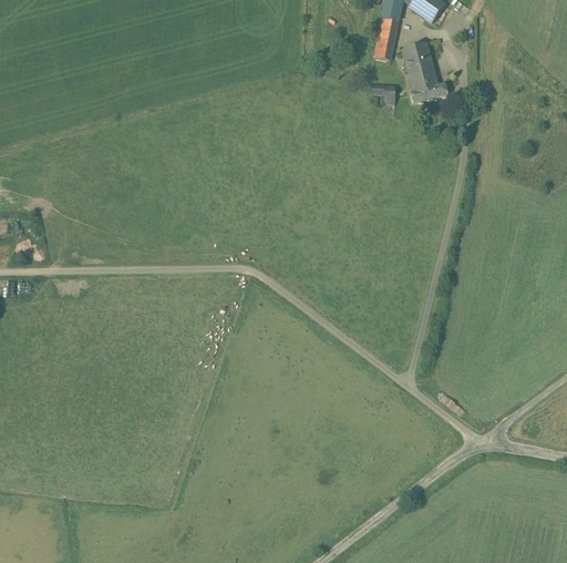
[(384,0),(382,17),(398,19),(402,0),(384,0)]
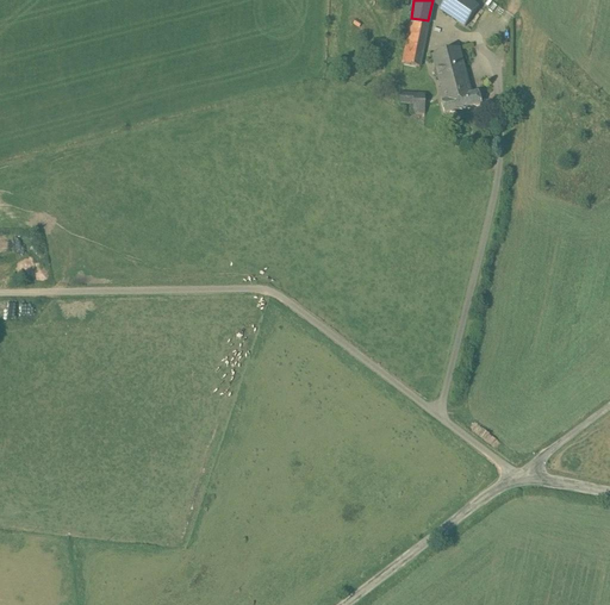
[(477,1),(474,0),(443,0),(440,5),(443,8),(465,23),(479,4),(477,1)]
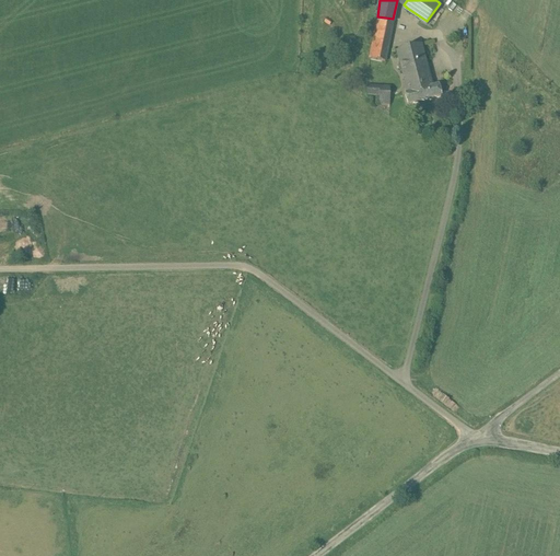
[(393,19),(377,16),(370,55),(385,58),(393,19)]
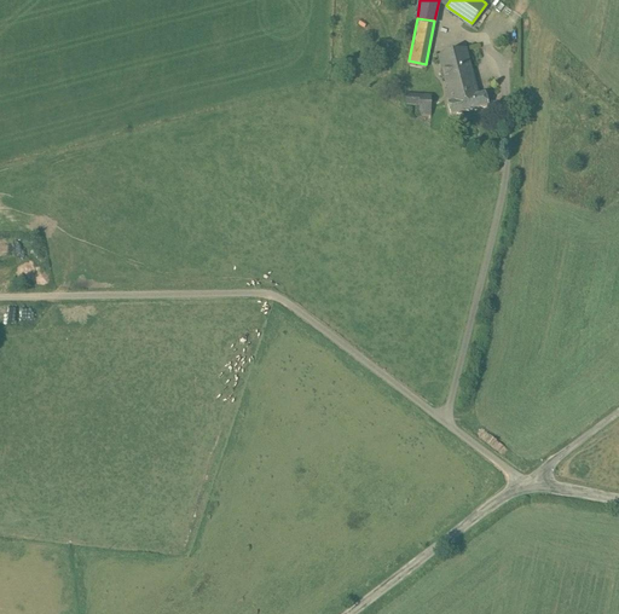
[(451,111),(480,104),(489,102),(485,91),(479,92),(466,45),(437,52),(450,99),(447,100),(451,111)]
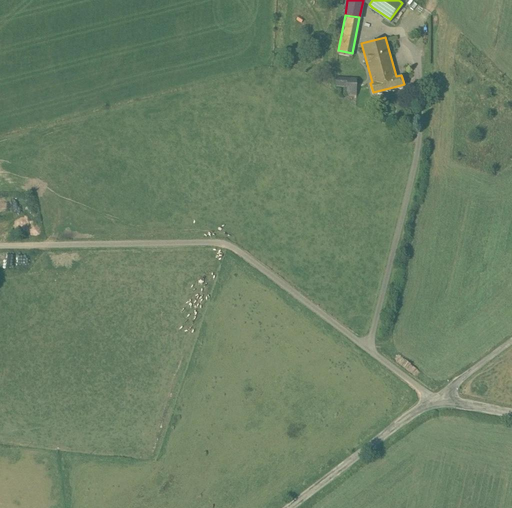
[(357,76),(335,75),(335,83),(346,84),(346,92),(356,92),(357,76)]
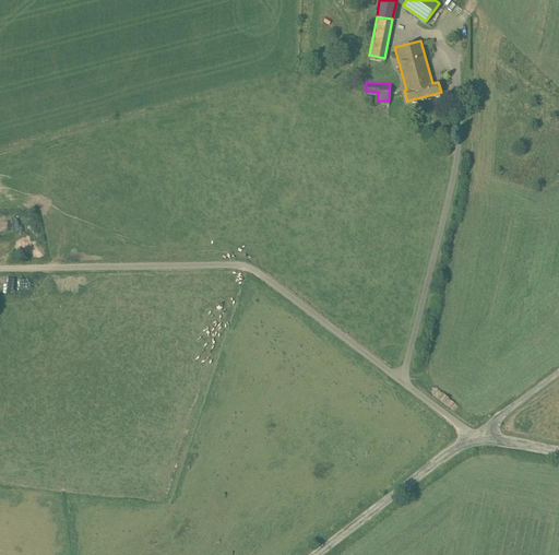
All buildings are outlined.
